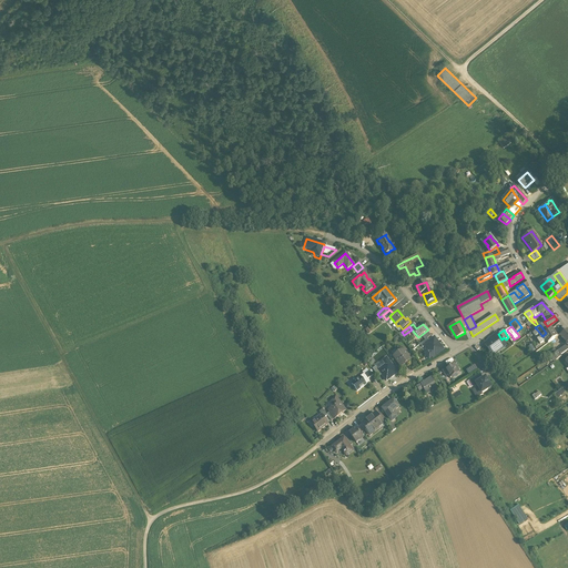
[(557,337),(551,330),(546,333),(543,336),(541,335),(538,338),(541,343),(546,340),(548,343),(557,337)]
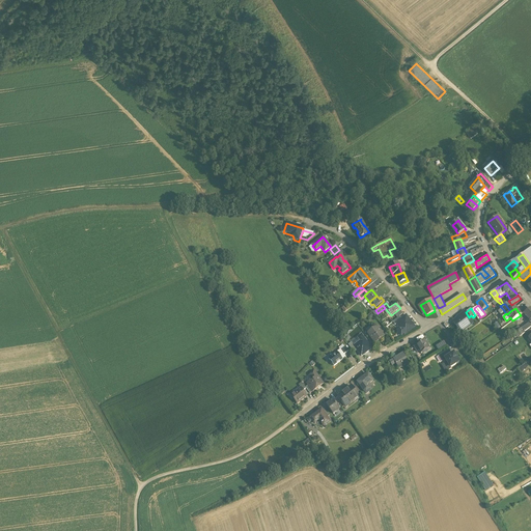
[(452,320),(460,332),(473,324),(469,317),(466,312),(465,311),(458,316),(458,317),(456,318),(456,317),(452,320)]
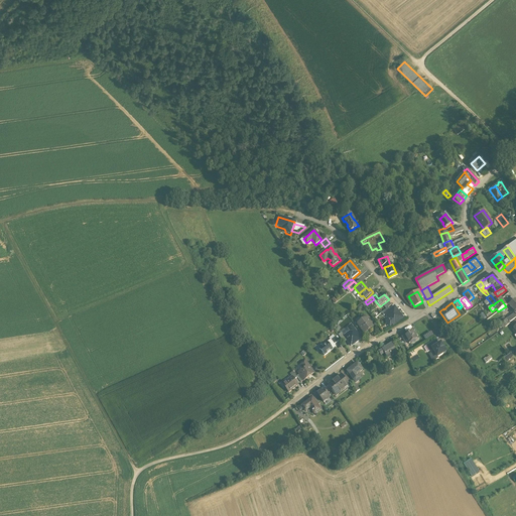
[(390,310),(385,313),(386,314),(390,319),(387,321),(390,327),(394,323),(395,324),(403,317),(400,314),(399,314),(398,312),(399,312),(394,306),(390,310)]
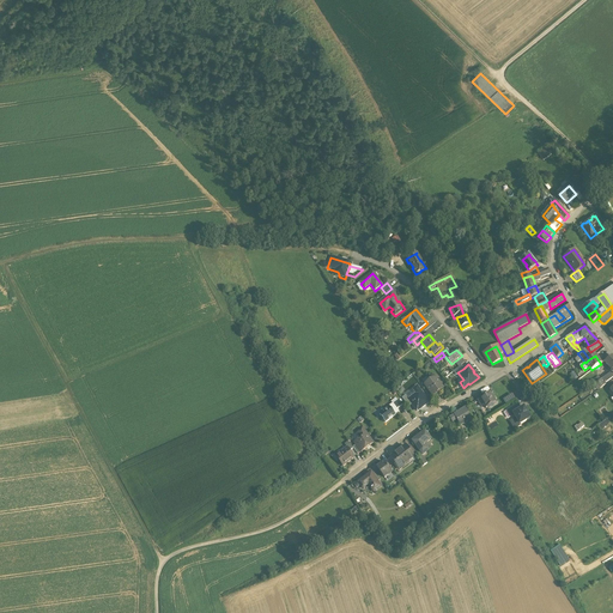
[(459,368),(453,371),(456,375),(459,374),(457,372),(463,369),(461,365),(459,368)]
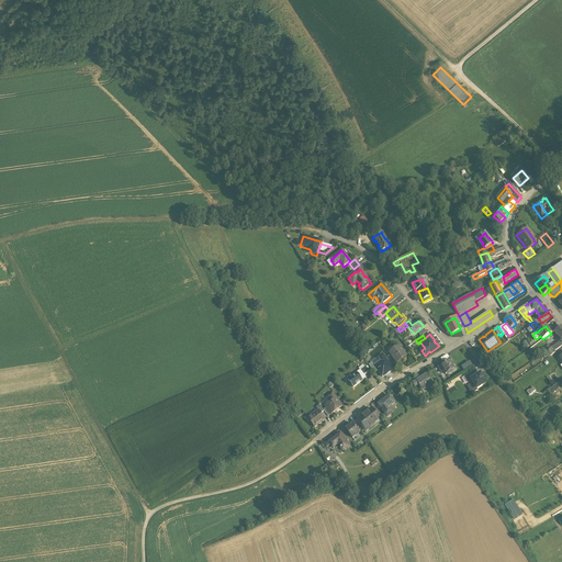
[(561,343),(561,341),(552,348),(554,351),(561,346),(561,343)]
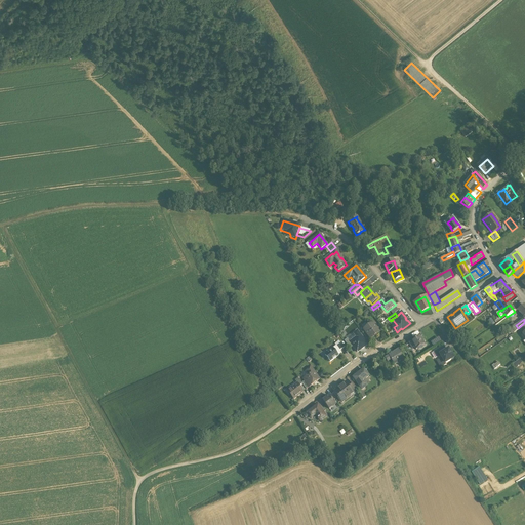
[(514,321),(507,326),(509,329),(516,325),(514,321)]
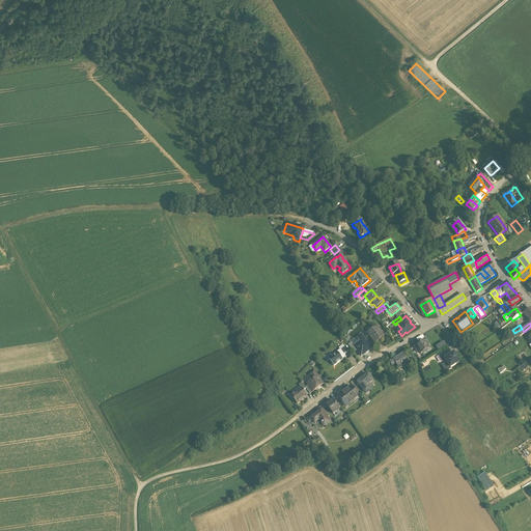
[(384,336),(376,327),(367,333),(375,343),(382,338),(382,337),(384,336)]
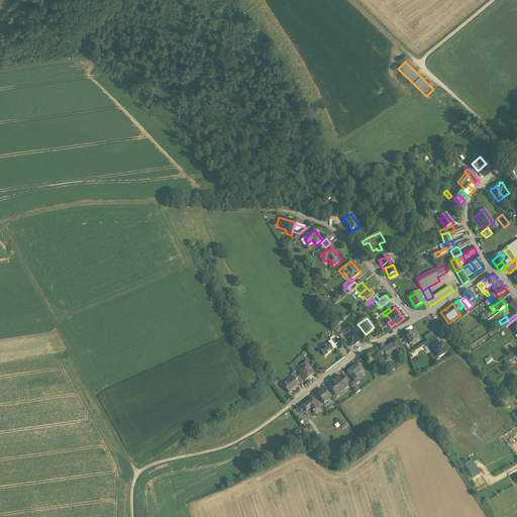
[(508,320),(501,324),(503,326),(502,327),(503,328),(504,327),(505,329),(511,324),(510,323),(508,320)]
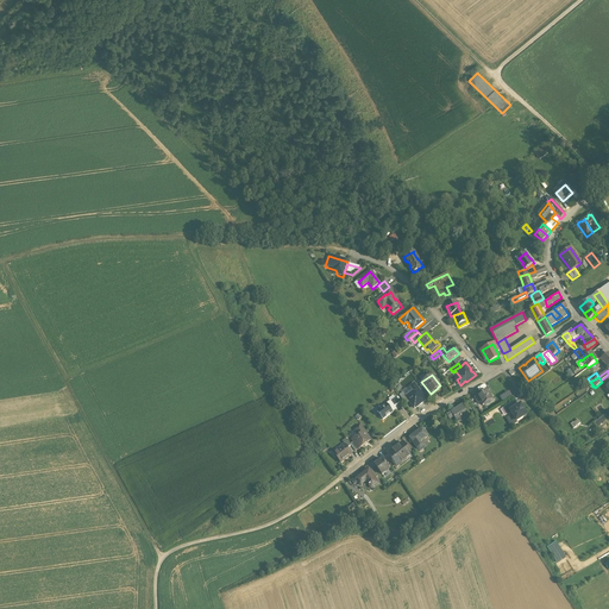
[(406,396),(409,401),(415,408),(426,400),(414,384),(409,388),(413,391),(406,396)]
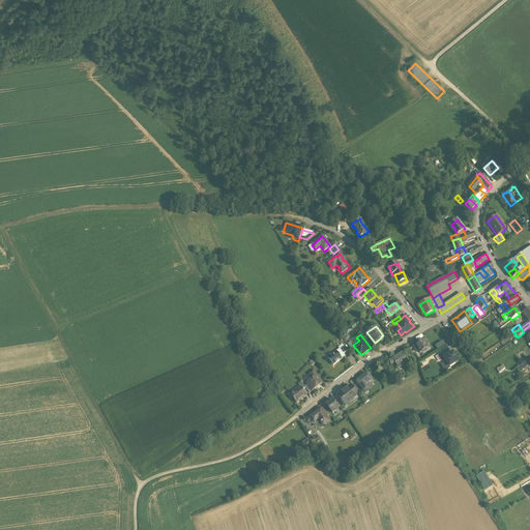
[(423,339),(414,345),(419,354),(430,348),(423,339)]
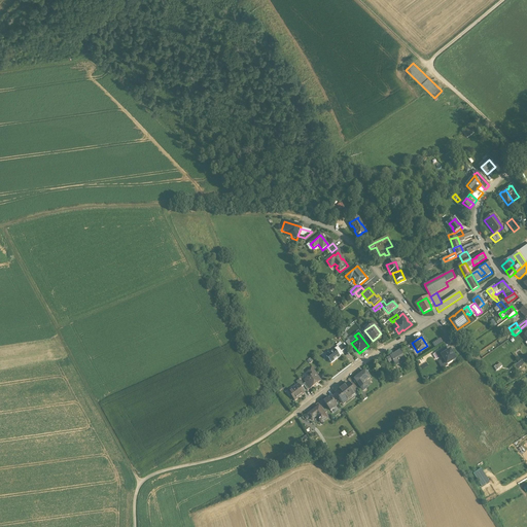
[(436,347),(445,342),(442,339),(433,344),(436,347)]
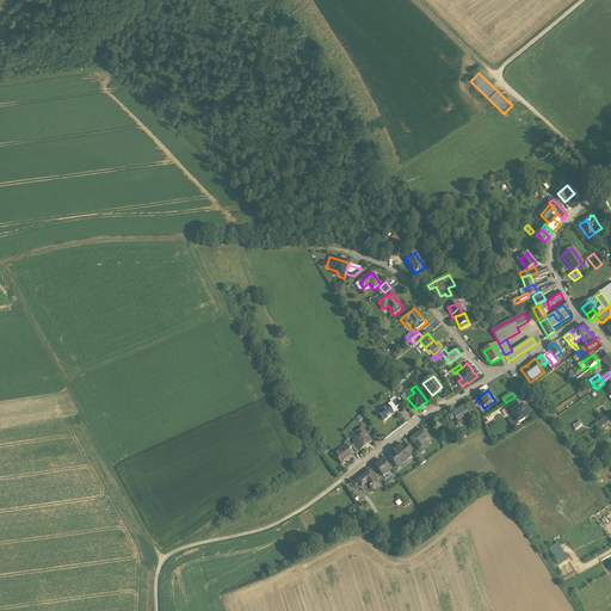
[(407,406),(411,402),(407,397),(405,394),(401,396),(407,406)]
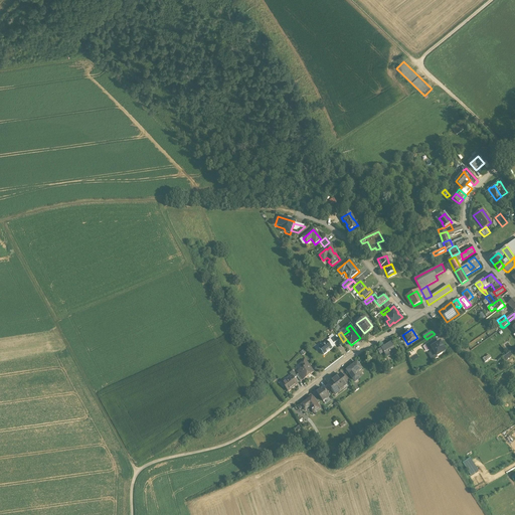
[(335,336),(330,339),(333,344),(338,340),(335,336)]
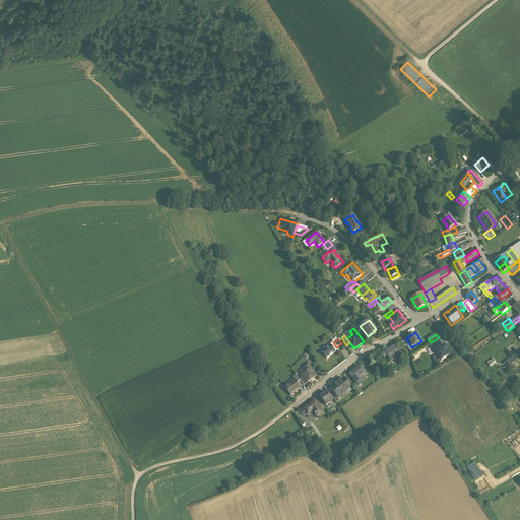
[(440,343),(431,348),(434,353),(437,352),(436,351),(442,348),(440,343)]
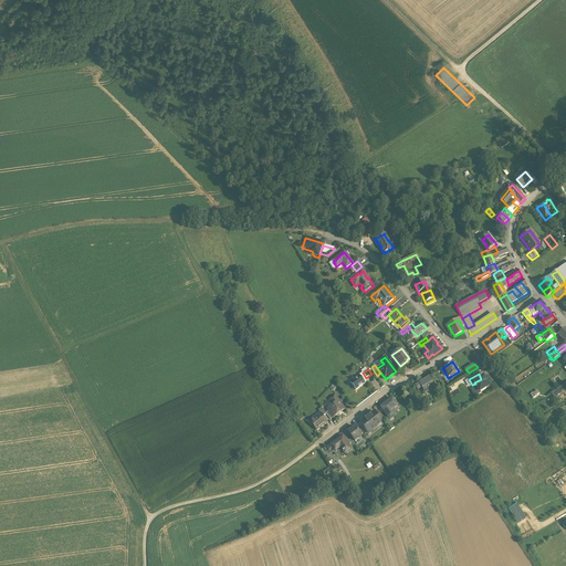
[(365,383),(359,376),(350,383),(356,389),(365,383)]
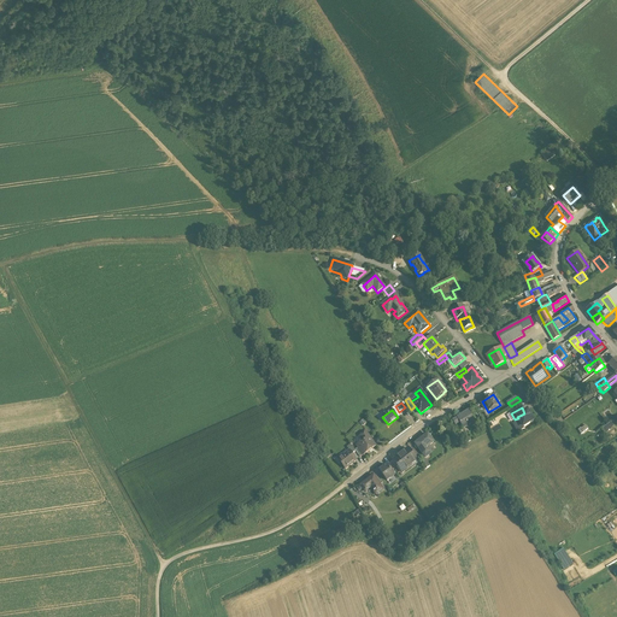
[(469,410),(457,417),(464,428),(475,422),(469,410)]
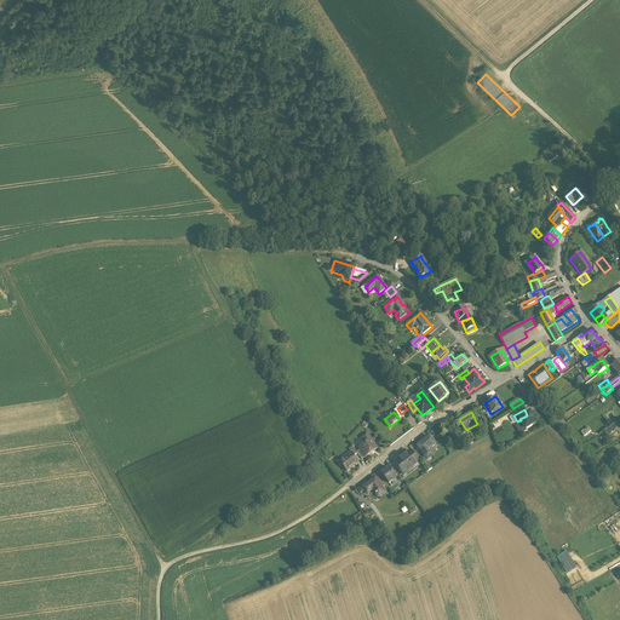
[(527,415),(520,419),(521,420),(526,430),(537,424),(530,413),(527,415)]
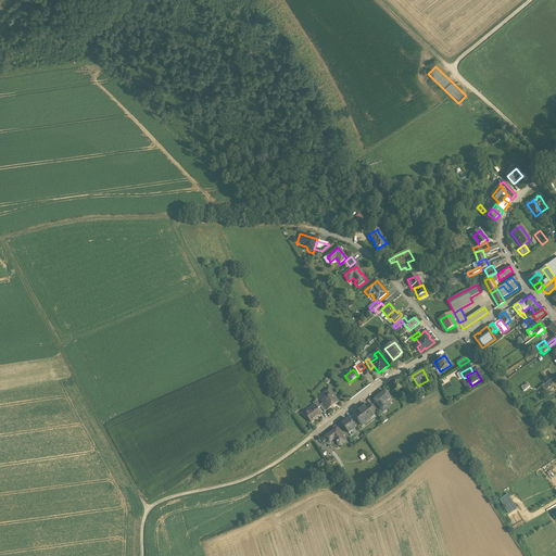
[(520,386),(523,391),(530,386),(527,381),(520,386)]
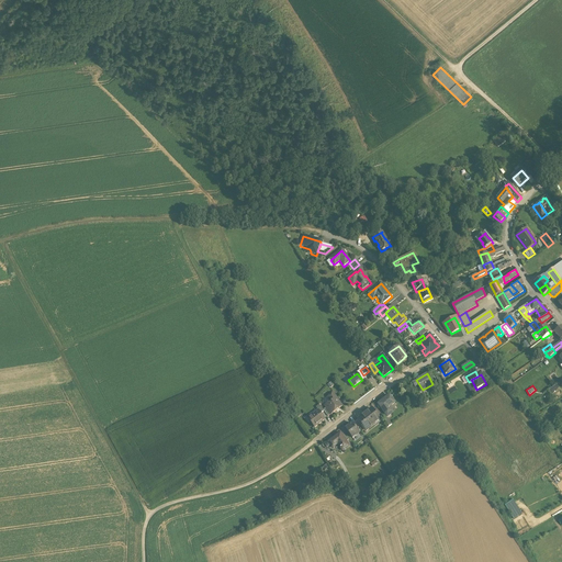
[(554,385),(549,390),(552,394),(558,390),(554,385)]
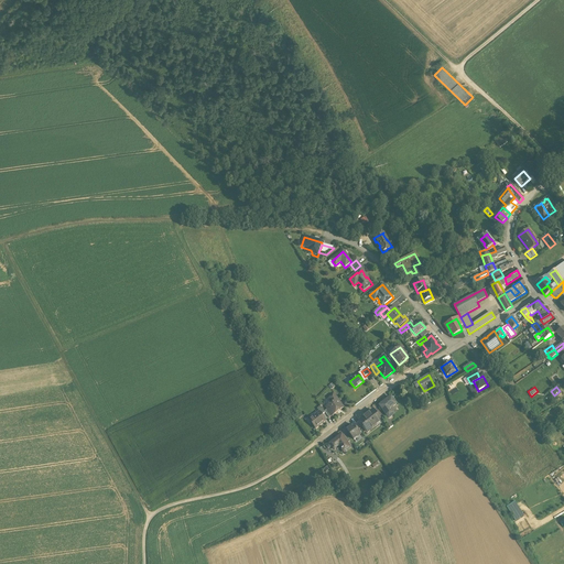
[(332,403),(331,404),(328,404),(326,407),(327,409),(327,408),(332,414),(337,411),(337,410),(338,409),(340,409),(344,407),(335,394),(331,397),(329,400),(332,403)]
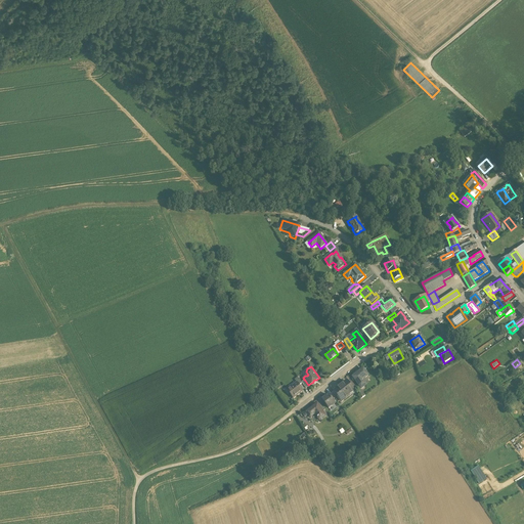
[(365,384),(361,379),(367,375),(363,368),(352,376),(361,388),(365,384)]
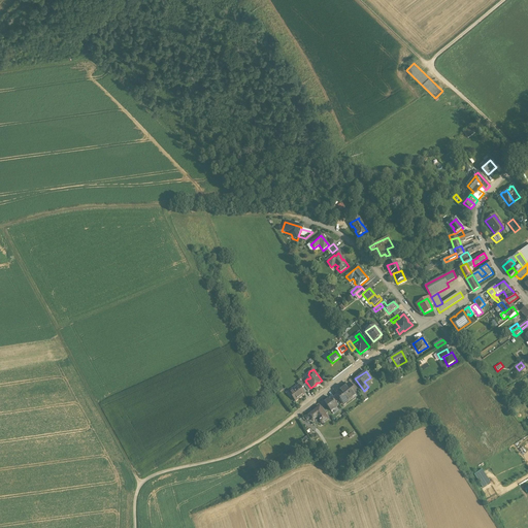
[(350,384),(336,393),(339,397),(343,403),(357,394),(350,384)]
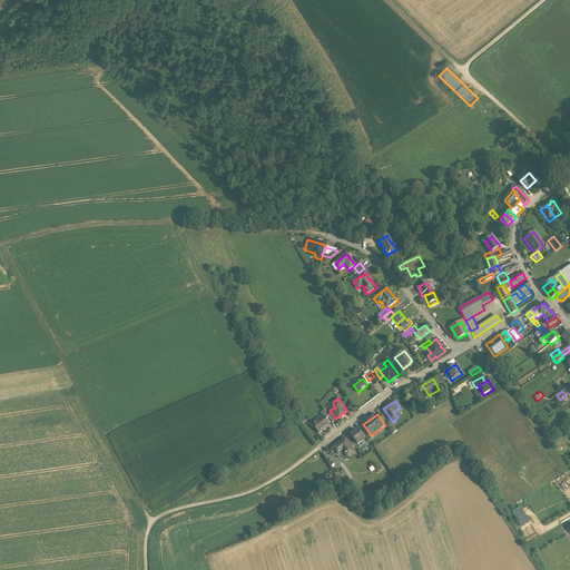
[(324,419),(325,419),(323,415),(313,423),(318,431),(328,423),(324,419)]
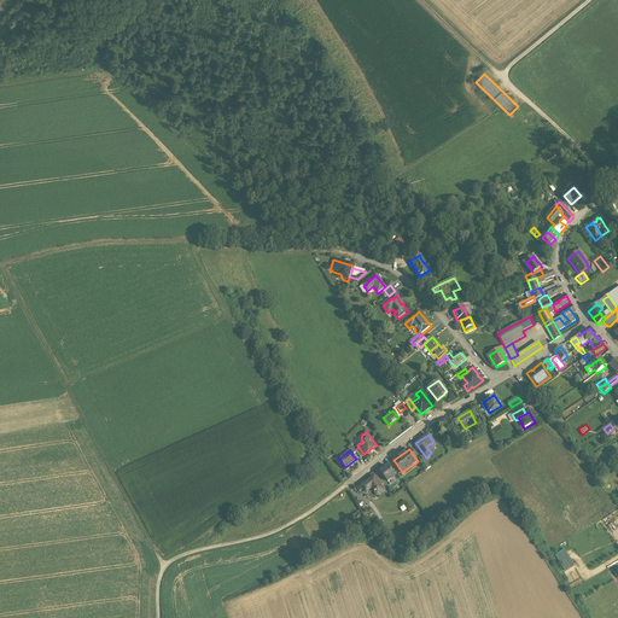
[(392,471),(388,465),(380,470),(388,481),(395,474),(392,471)]
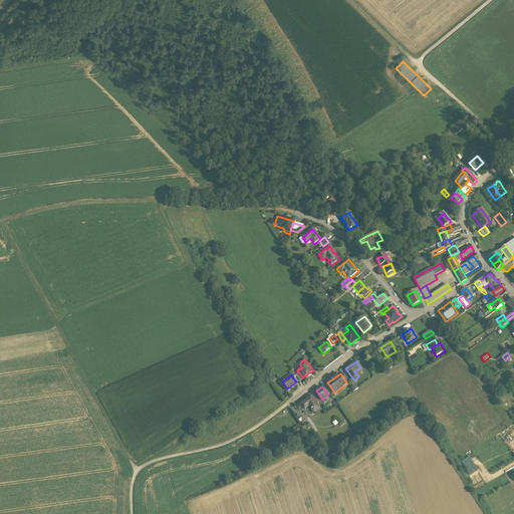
[(319,406),(311,395),(299,403),(303,408),(308,404),(313,410),(319,406)]
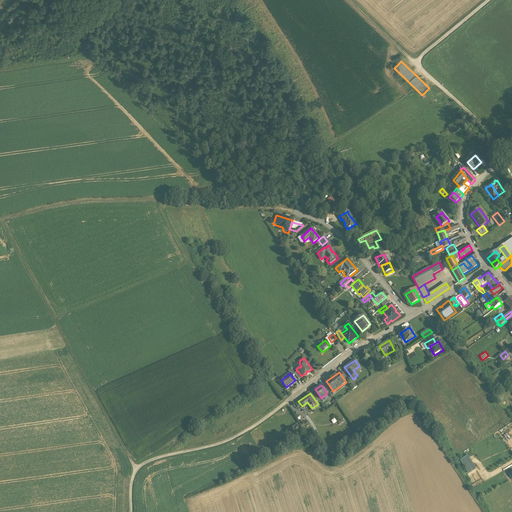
[(470,454),(461,458),(468,472),(477,468),(470,454)]
